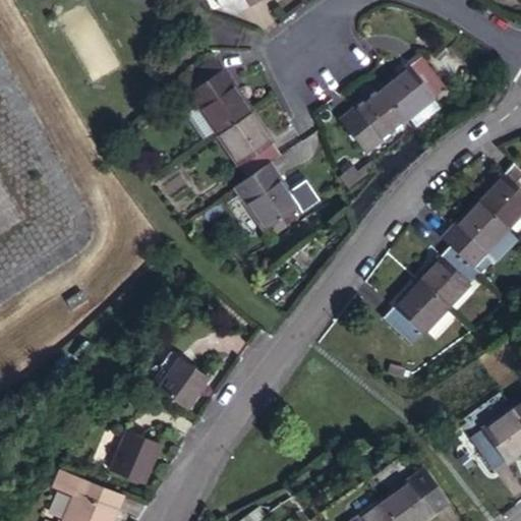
[(235,12),(249,3),(247,0),(217,0),(222,7),(235,12)]
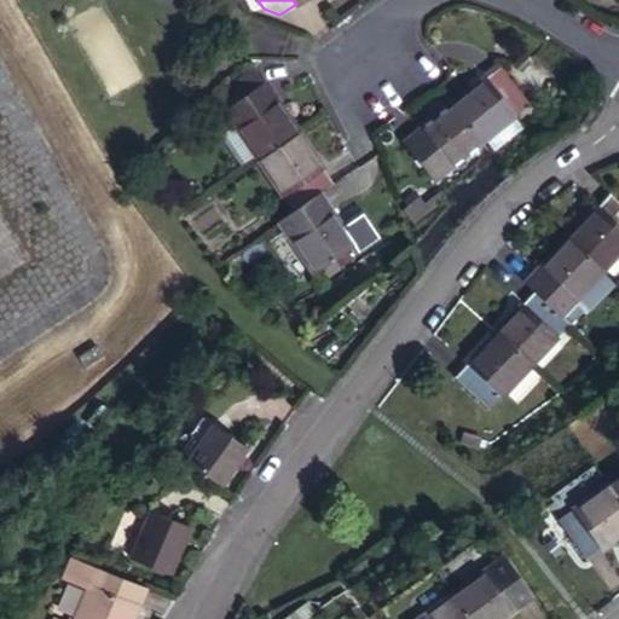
[(501,65),(487,76),(518,116),(532,104),(501,65)]
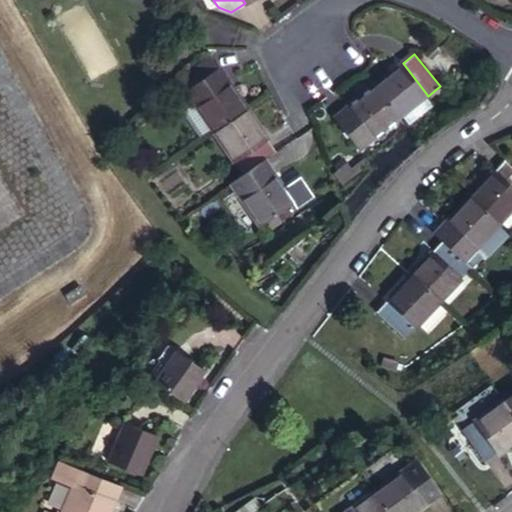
[(178,77),(186,89),(219,67),(210,55),(178,77)]
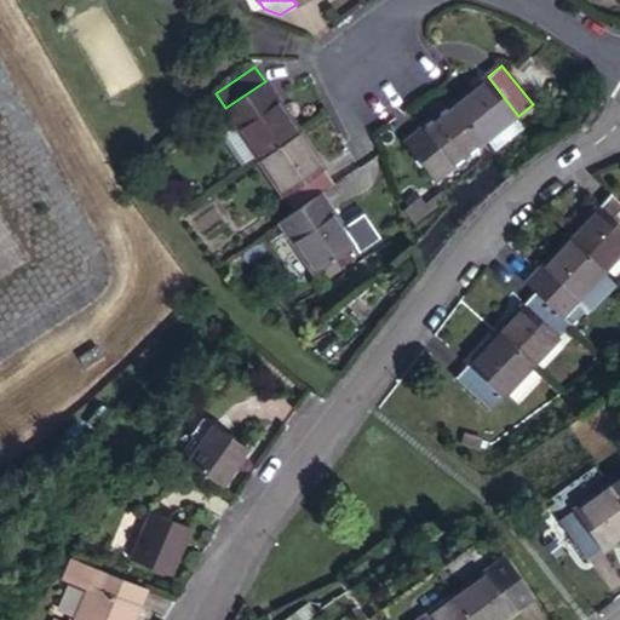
[(488,76),(453,104),(484,144),(518,116),(488,76)]
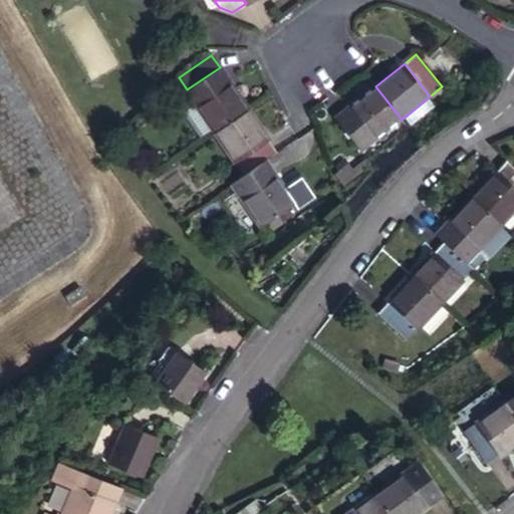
[(187,89),(215,132),(248,109),(220,67),(187,89)]
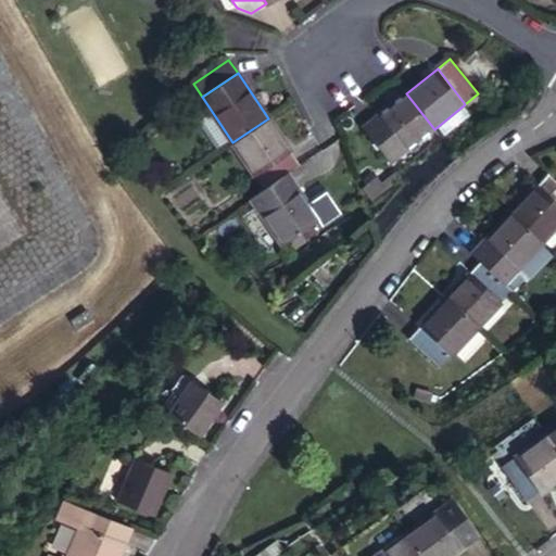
[(434,129),(406,93),(363,127),(392,163),(434,129)]
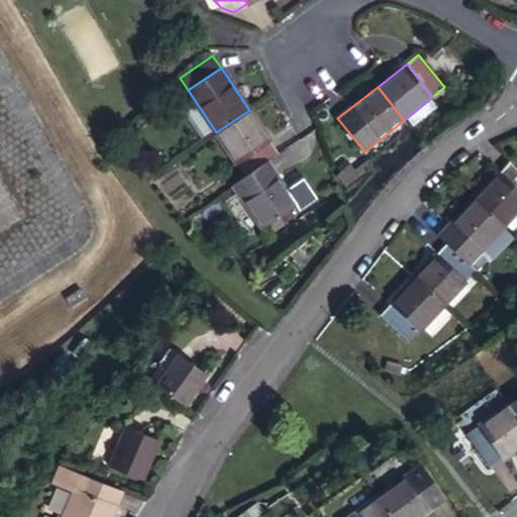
[(249,110),(216,132),(238,164),(270,141),(249,110)]
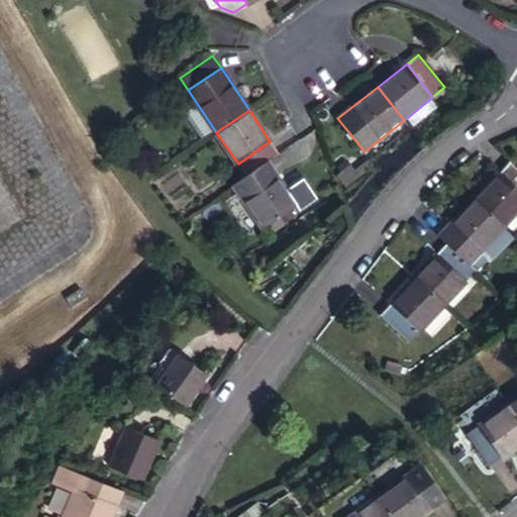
[(270,141),(238,164),(246,176),(268,162),(279,153),(270,141)]
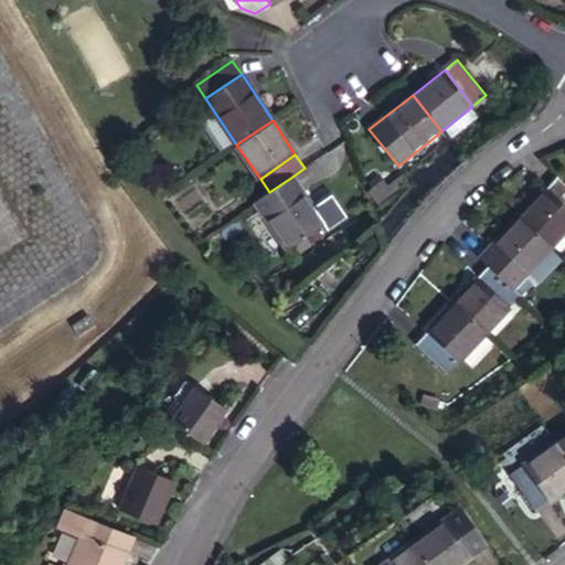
[(406,178),(403,173),(388,185),(384,182),(371,191),(379,201),(406,178)]
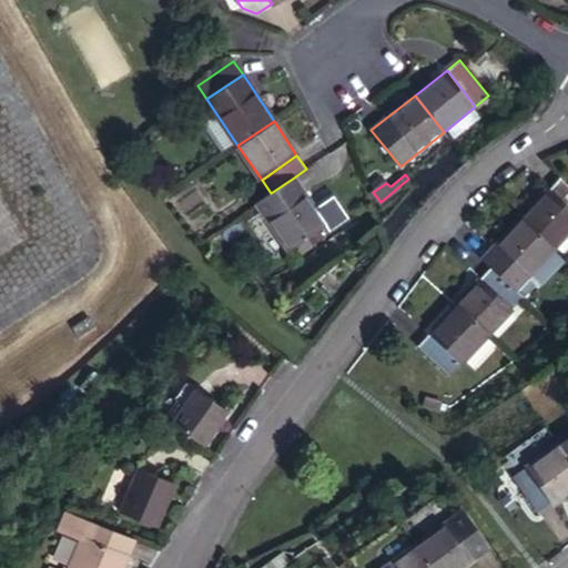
[(567,183),(560,176),(549,188),(567,205),(567,183)]
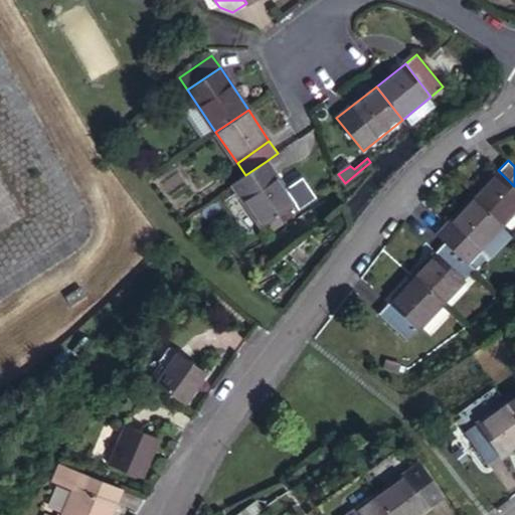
[(245,175),(233,184),(240,195),(274,173),(267,161),(245,175)]
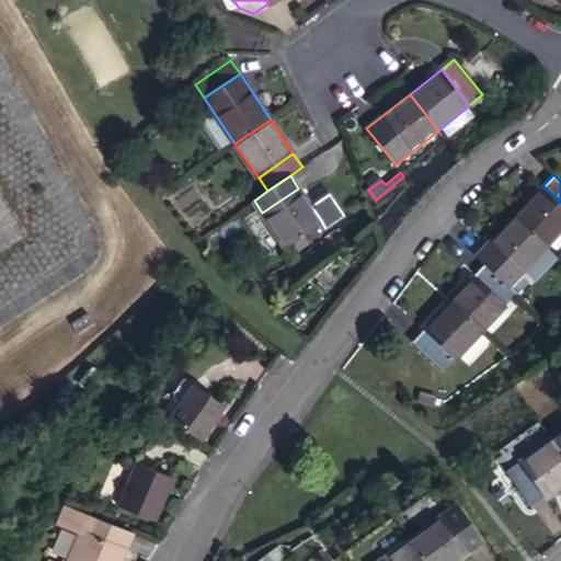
[(560,203),(542,185),(515,215),(548,245),(560,230),(560,203)]
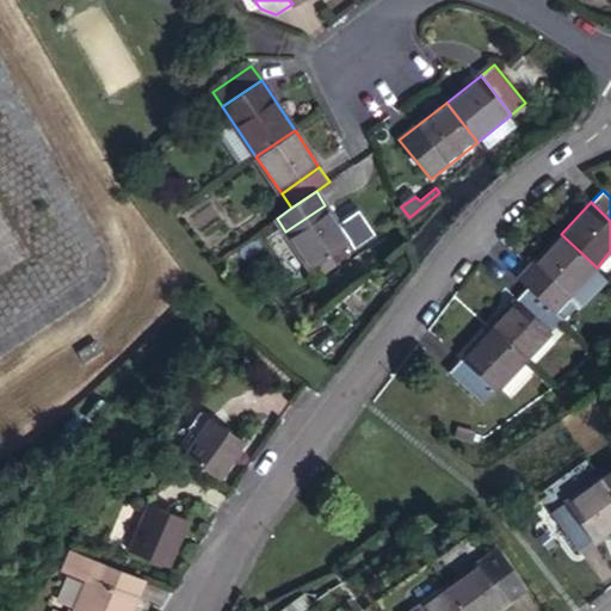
[(325,205),(285,232),(310,271),(351,244),(325,205)]
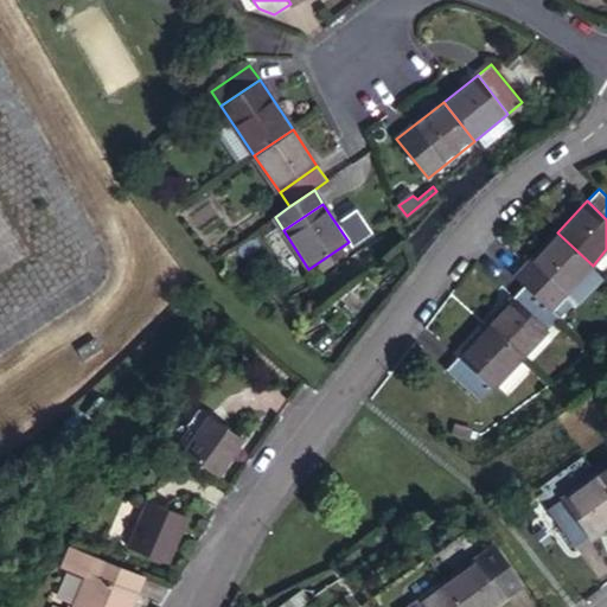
[(593,266),(557,232),(526,264),(562,298),(593,266)]
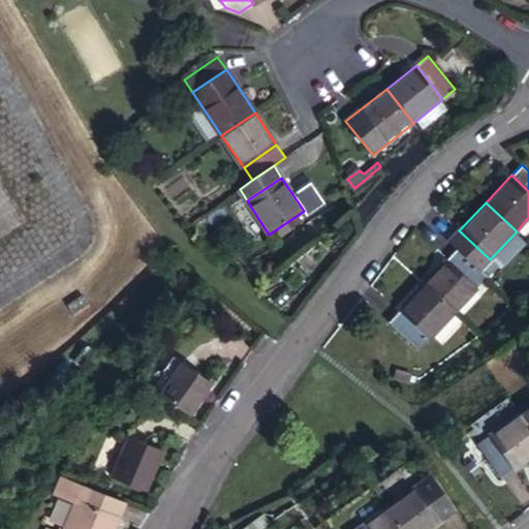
[(490,259),(459,230),(448,242),(457,249),(479,270),(490,259)]
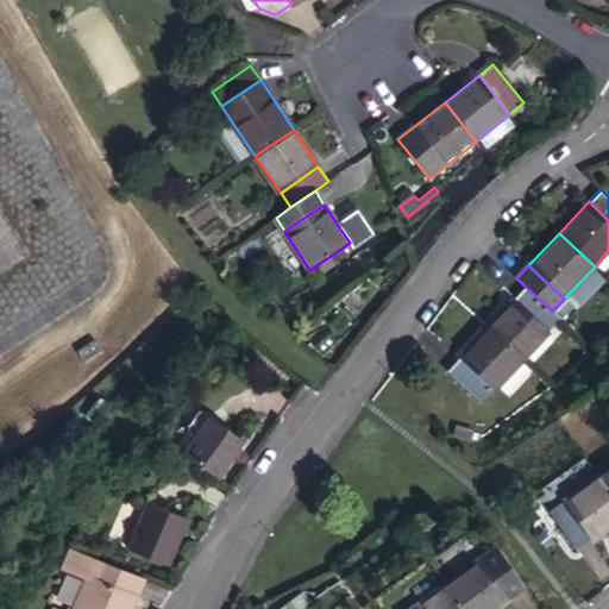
[(526,287),(514,299),(550,333),(562,319),(552,311),(526,287)]
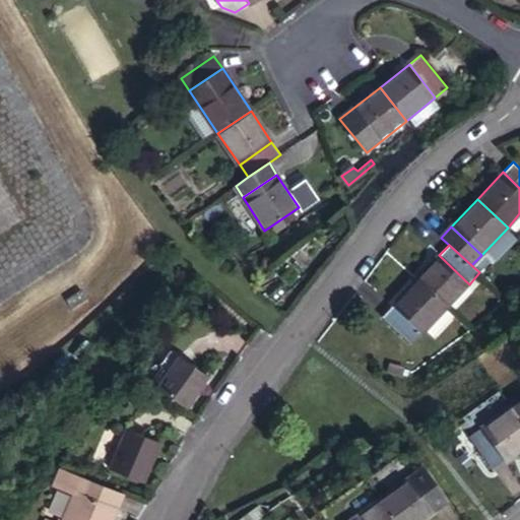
[(439,255),(417,278),(447,307),(469,284),(439,255)]
